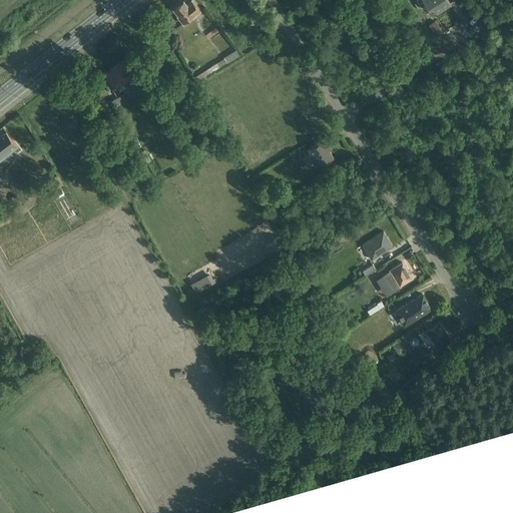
[(447,0),(416,0),(421,8),(427,4),(429,9),(432,7),(436,14),(451,5),(447,0)]
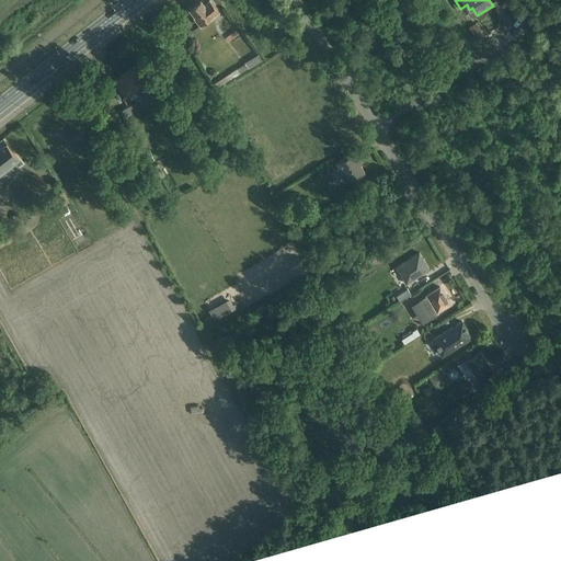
[(214,18),(219,12),(209,1),(205,6),(201,1),(190,10),(195,16),(194,18),(201,26),(207,21),(207,22),(214,18)]
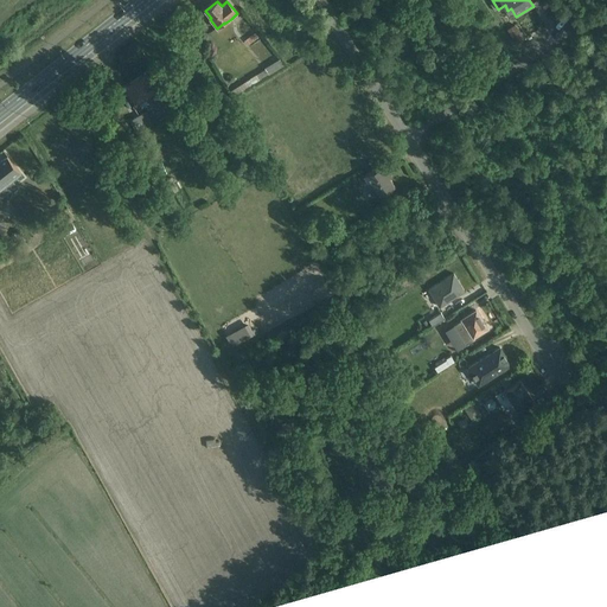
[(516,25),(508,30),(517,43),(524,38),(516,25)]
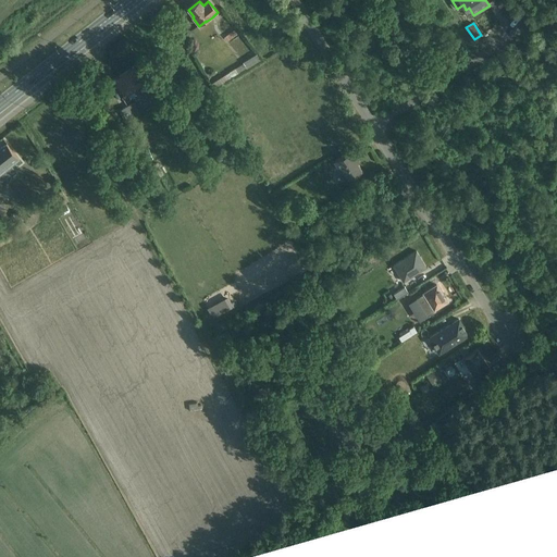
[(234,29),(224,37),(227,41),(237,34),(234,29)]
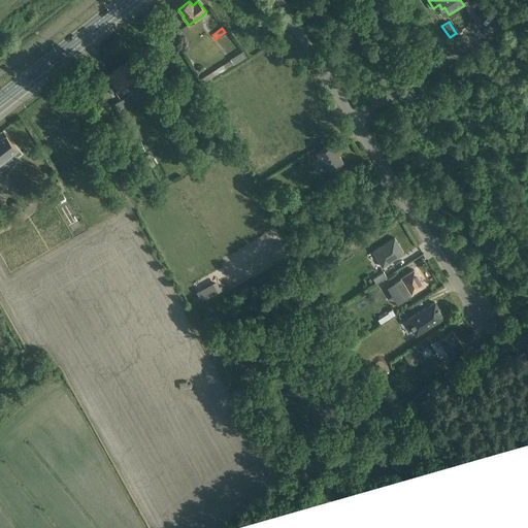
[(231,60),(200,79),(202,84),(248,57),(243,51),(230,59),(231,60)]
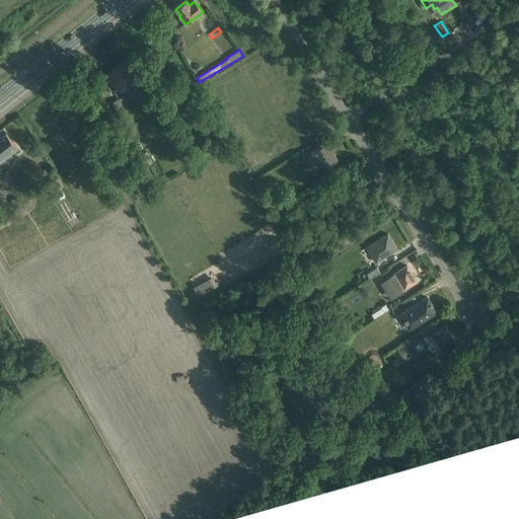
[(125,62),(106,74),(120,94),(130,87),(131,88),(139,83),(125,62)]
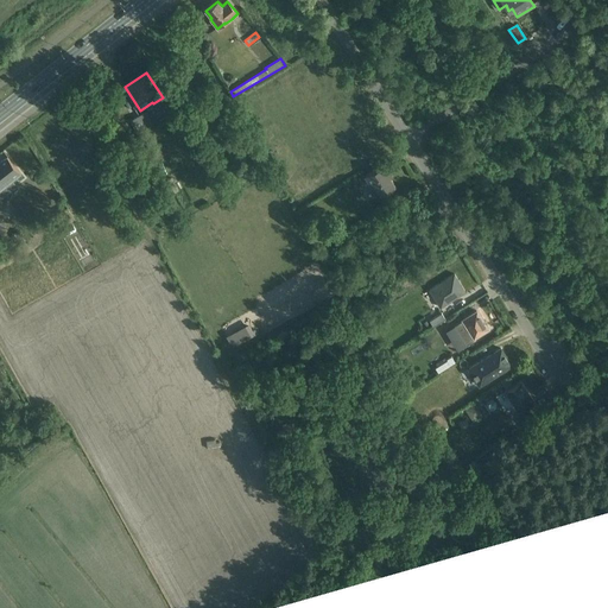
[(164,96),(156,101),(162,109),(169,105),(164,96)]
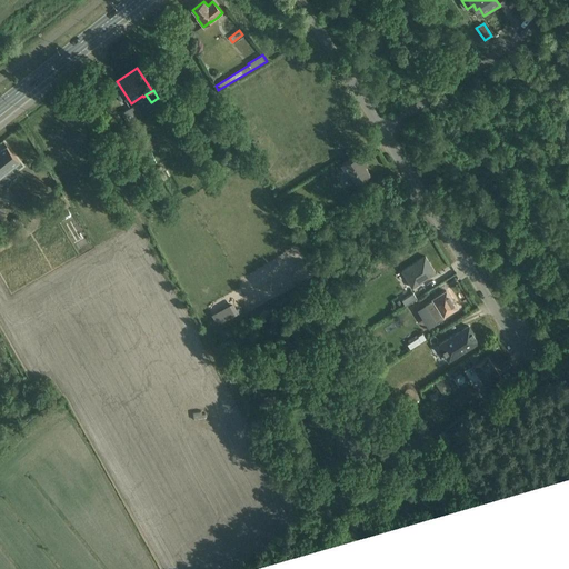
[(138,105),(125,111),(138,135),(139,138),(146,133),(139,121),(145,118),(138,105)]
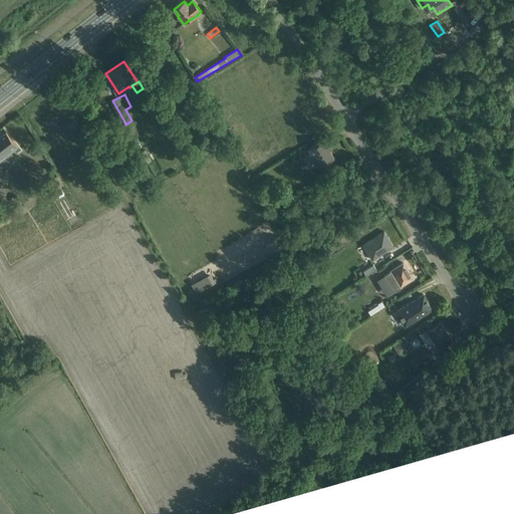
[(134,121),(126,125),(133,138),(140,134),(134,121)]
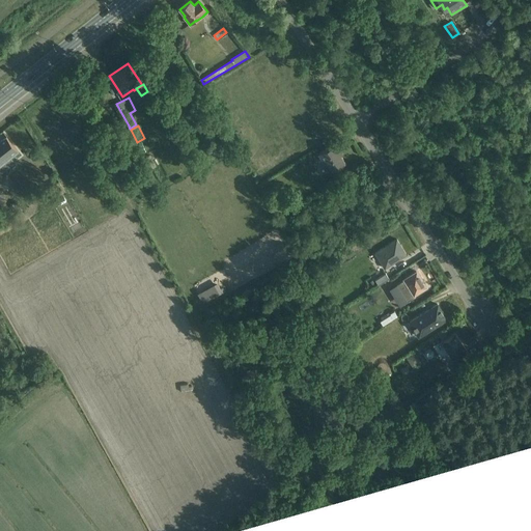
[(6,137),(0,141),(0,171),(1,173),(15,163),(11,159),(19,152),(6,137)]
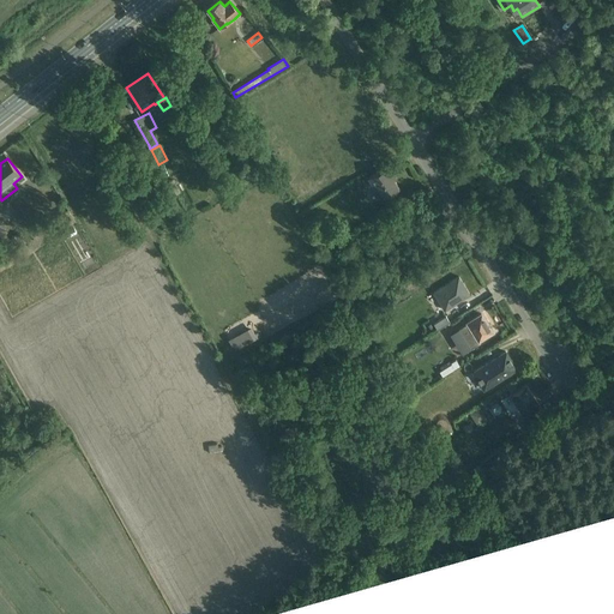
[(389,166),(368,178),(375,191),(378,190),(384,198),(399,188),(395,180),(397,178),(389,166)]
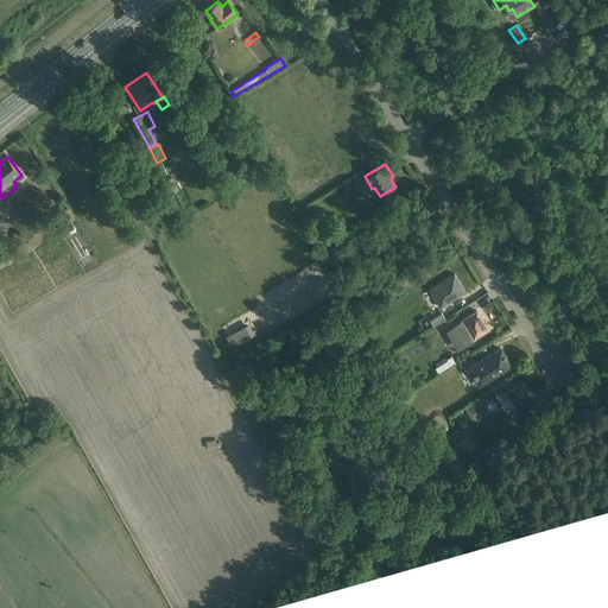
[(172,178),(168,179),(175,192),(179,190),(172,178)]
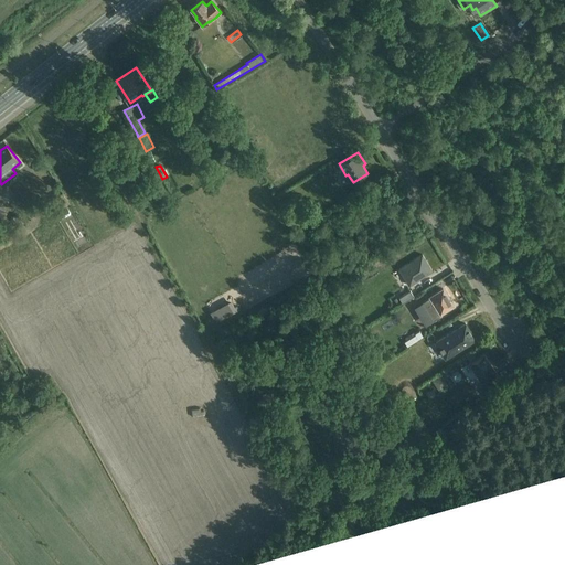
[(63,192),(55,196),(63,208),(70,203),(63,192)]
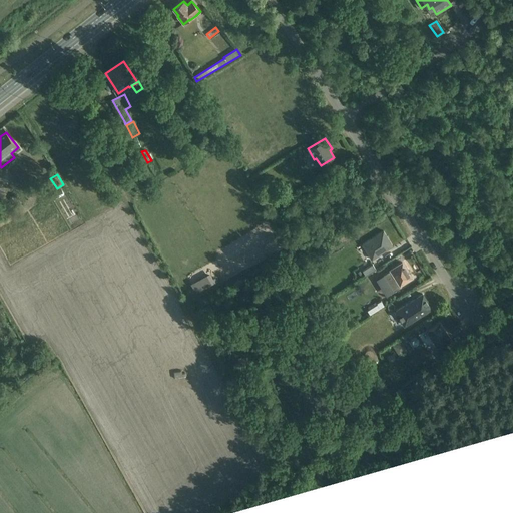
[(267,193),(261,196),(266,204),(272,201),(270,199),(267,193)]
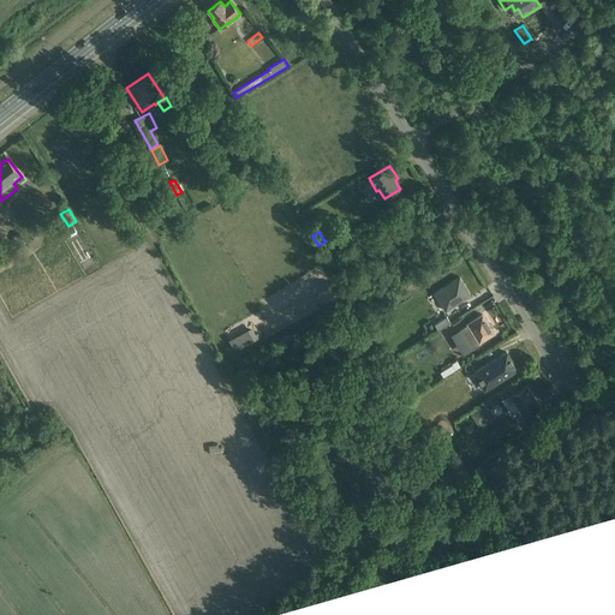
[(21,234),(12,239),(18,249),(27,244),(21,234)]
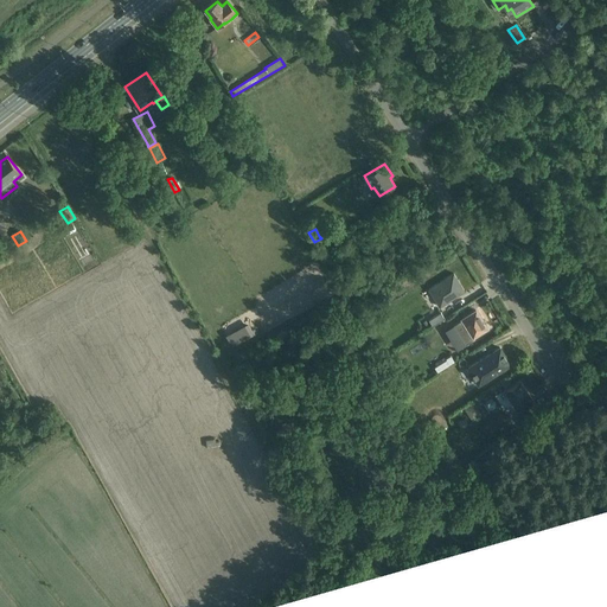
[(453,274),(429,289),(440,306),(465,291),(453,274)]
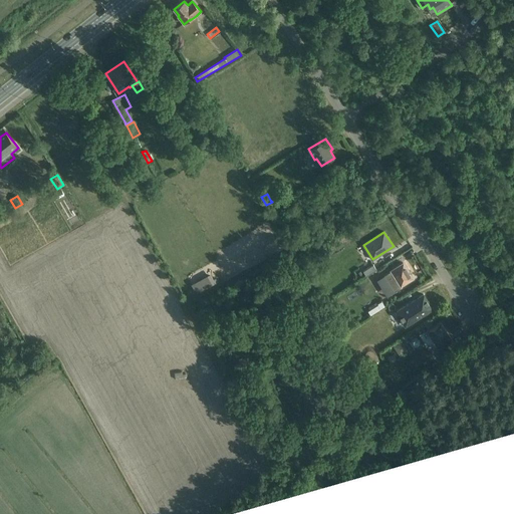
[(404,262),(383,275),(395,292),(401,287),(401,286),(413,278),(404,262)]
